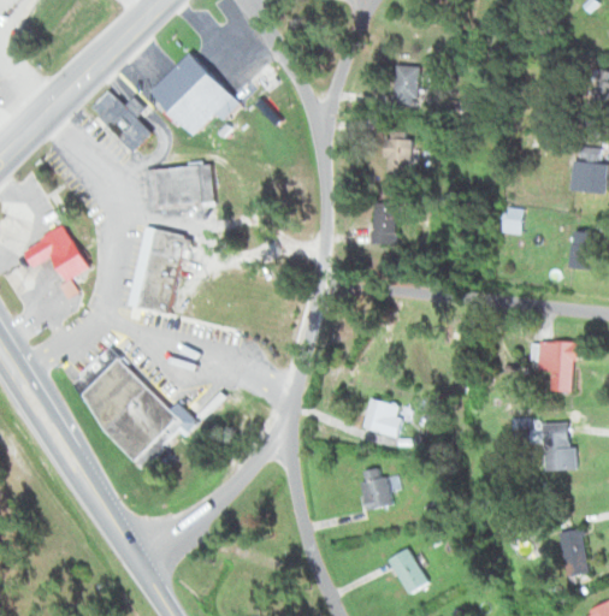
[(194,136),(216,114),(223,122),(241,104),(190,53),(151,93),(194,136)]
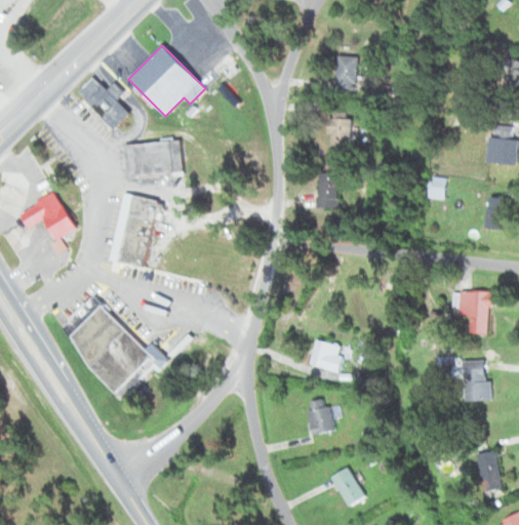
[(356,56),(335,56),(335,93),(356,93),(356,56)]
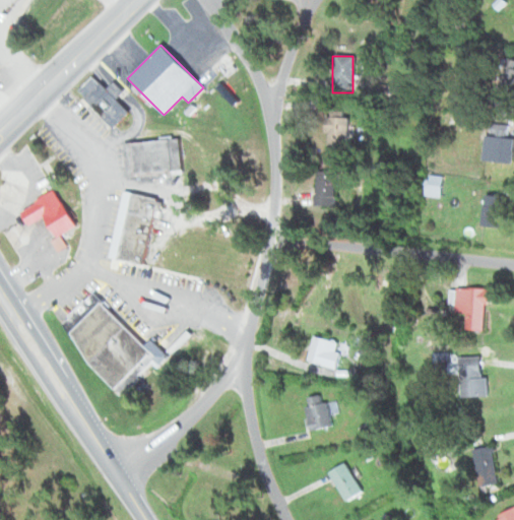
[(513,59),(500,59),(500,96),(513,95),(513,70),(513,71),(513,59)]
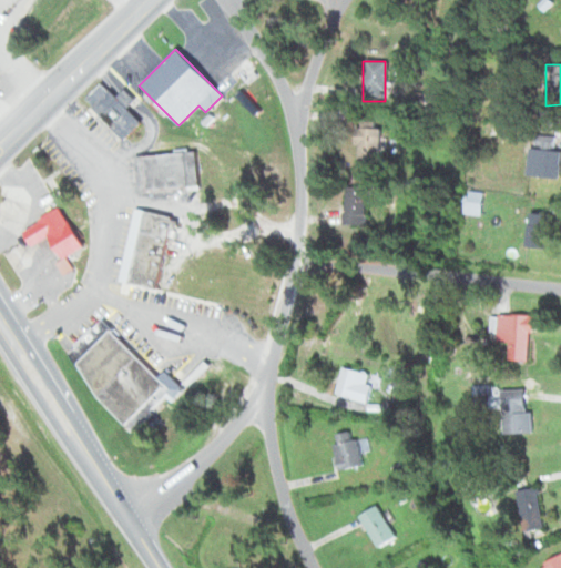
[(81,102),(122,143),(141,123),(128,110),(136,101),(124,89),(115,98),(101,83),(81,102)]
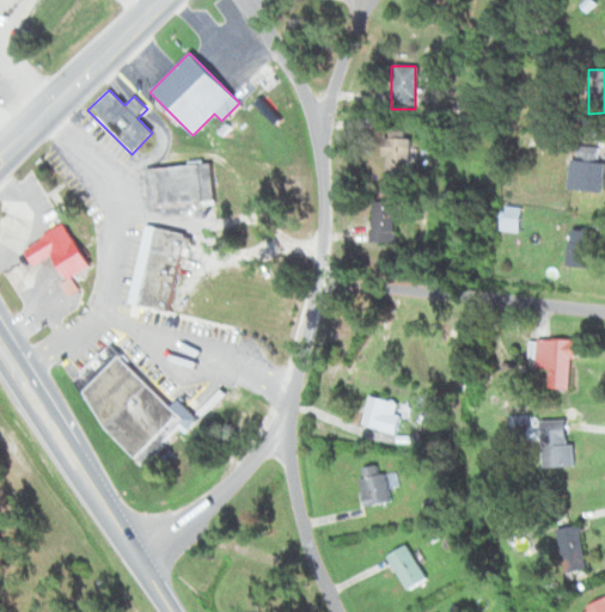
[(384,179),(408,179),(408,132),(384,132),(384,179)]
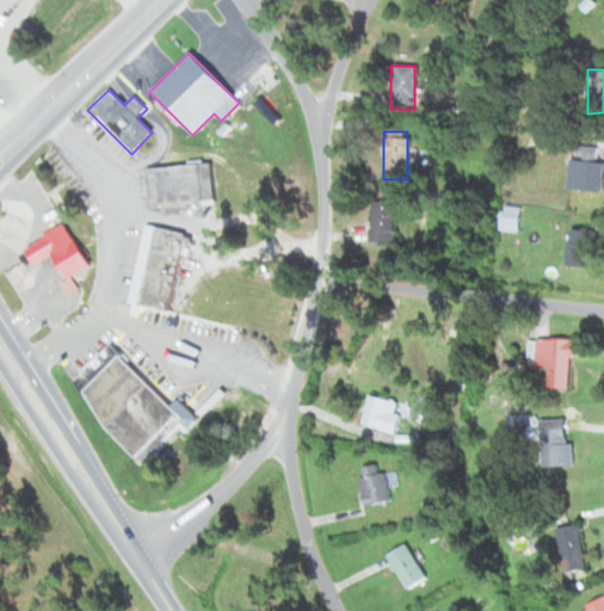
[(567,191),(601,193),(603,164),(595,162),(596,148),(571,147),(567,191)]
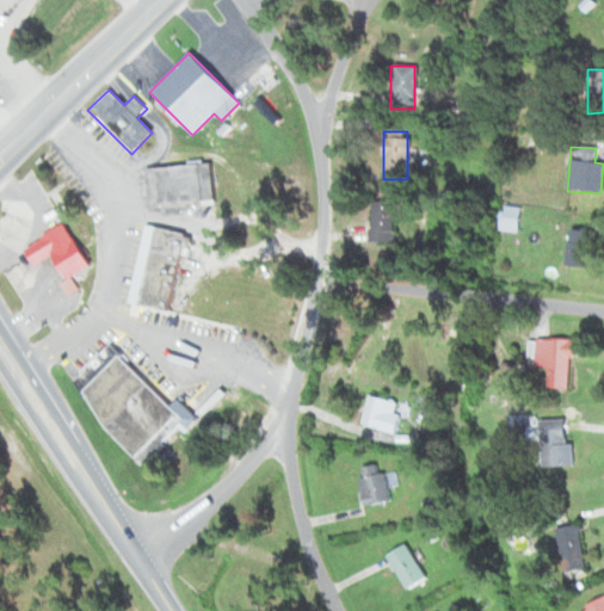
[(146,208),(211,204),(209,165),(143,167),(146,208)]
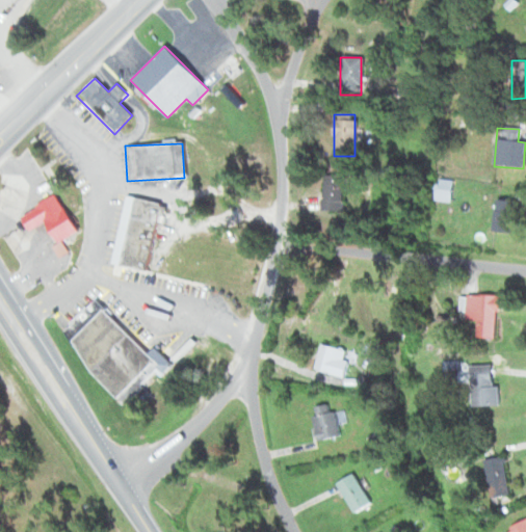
[(320,213),(340,213),(340,177),(320,177),(320,213)]
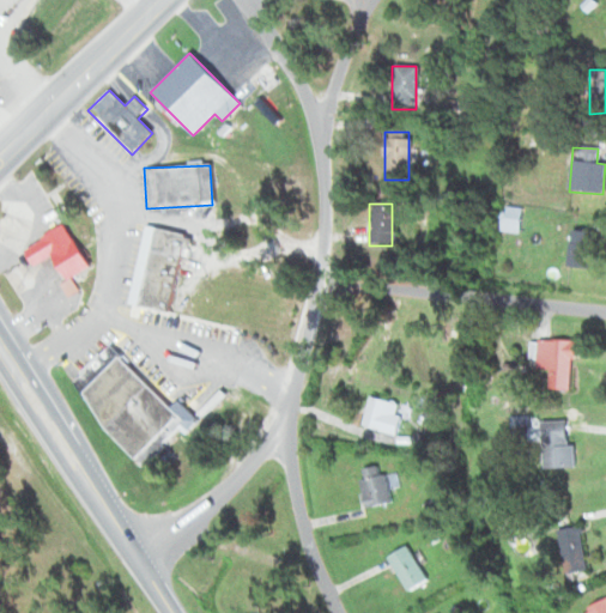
[(520,208),(496,207),(495,232),(519,234),(520,208)]
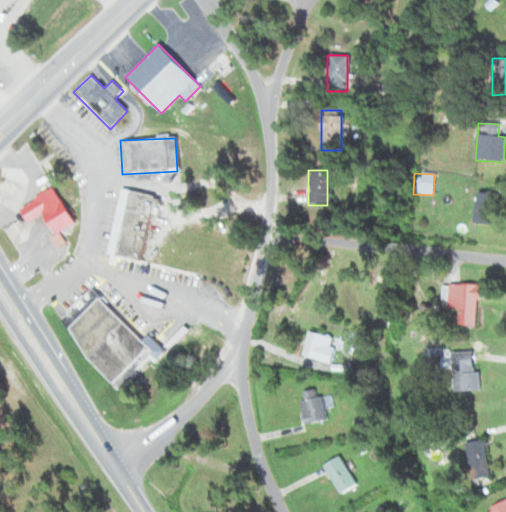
[(74,223),(53,189),(20,209),(28,223),(43,214),(55,234),(74,223)]
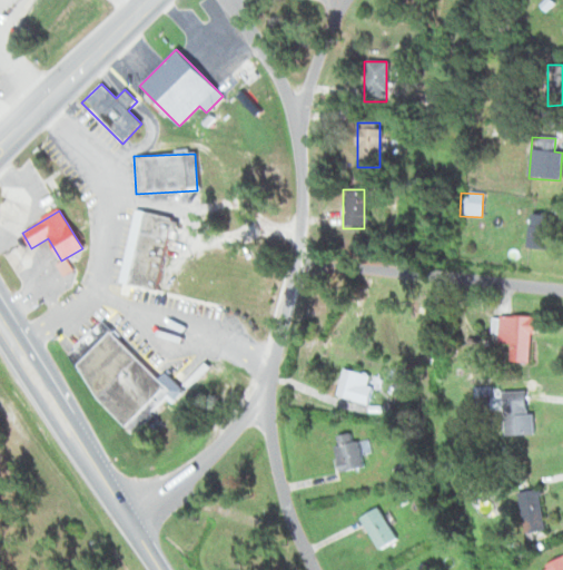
[(118,284),(157,292),(171,218),(132,210),(118,284)]
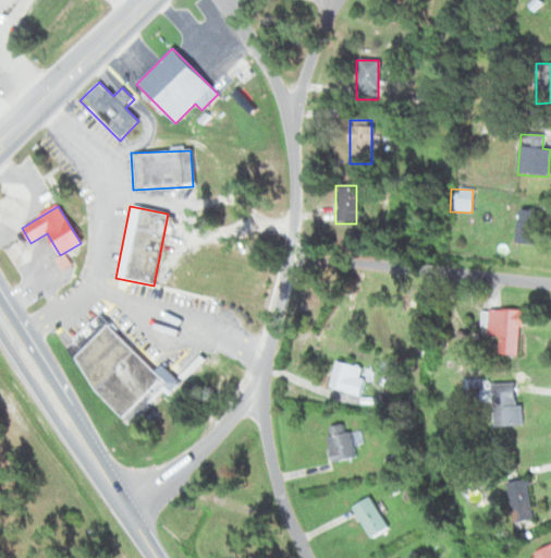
[(516,244),(537,244),(537,211),(516,211),(516,244)]
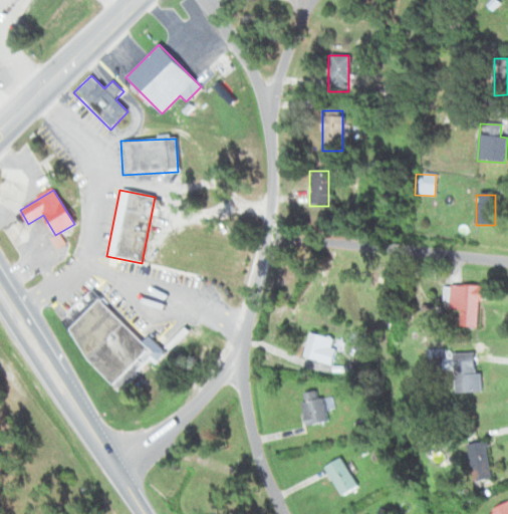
[(480,286),(444,285),(444,306),(457,306),(457,327),(479,327),(480,286)]
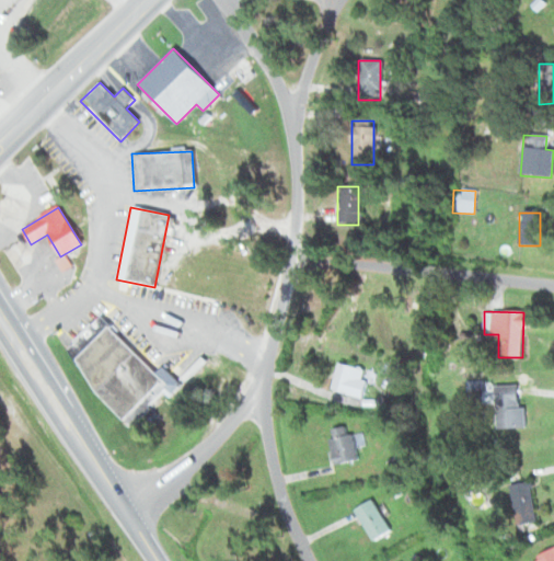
[(130,425),(173,385),(159,370),(154,374),(100,318),(61,355),(130,425)]
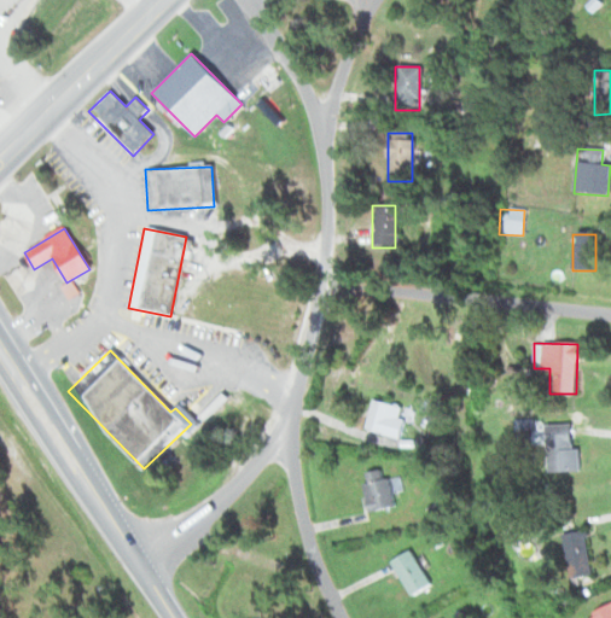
[(366,435),(400,435),(400,403),(366,403),(366,435)]
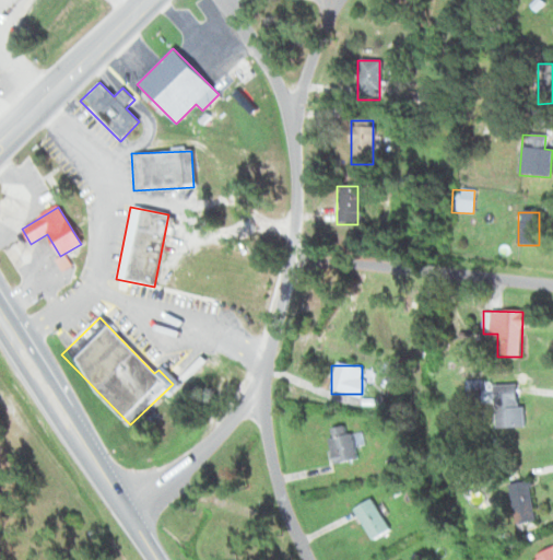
[(494,385),(494,428),(519,428),(519,385),(494,385)]
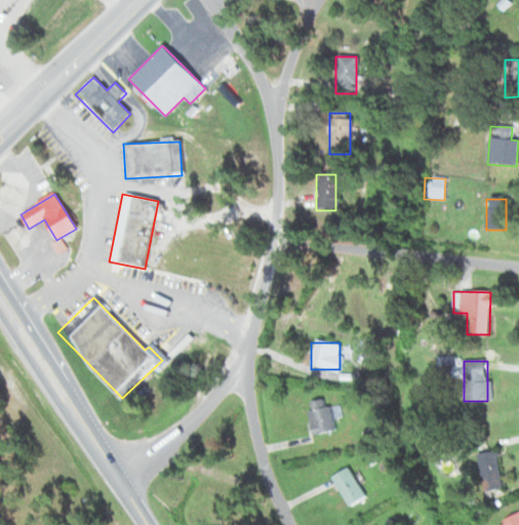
[(330,406),(324,408),(321,399),(305,403),(314,436),(336,430),(330,406)]
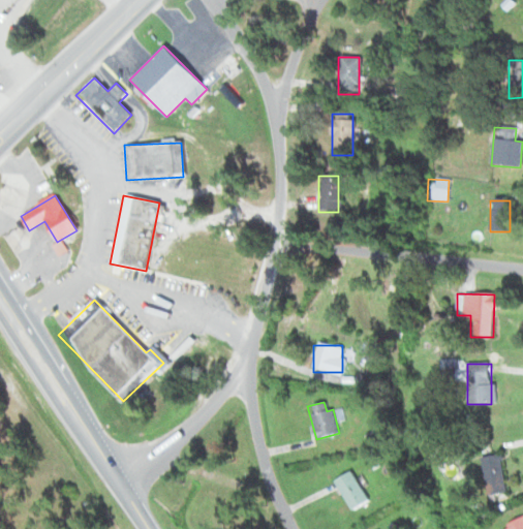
[(506,493),(499,455),(480,458),(487,497),(506,493)]
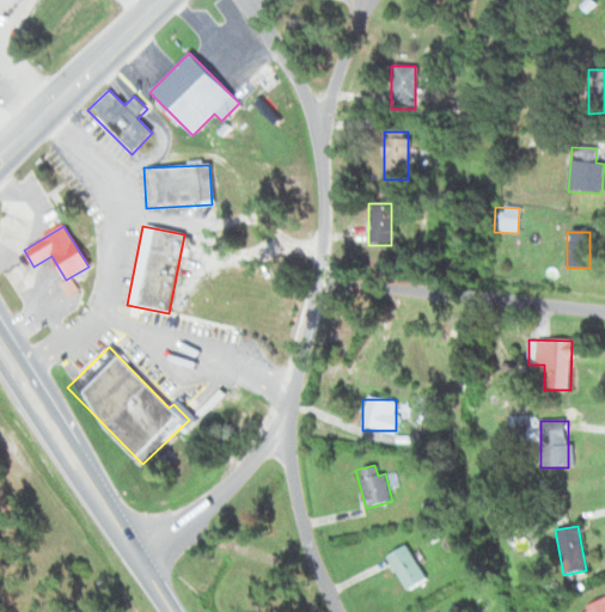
[(385,557),(405,591),(423,580),(404,546),(385,557)]
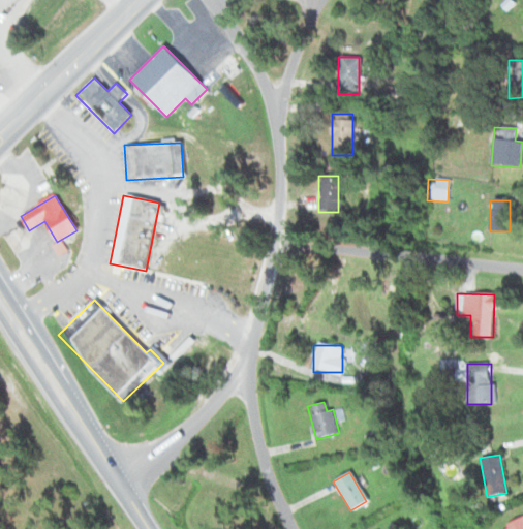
[(522,528),(522,521),(519,517),(504,528),(522,528)]
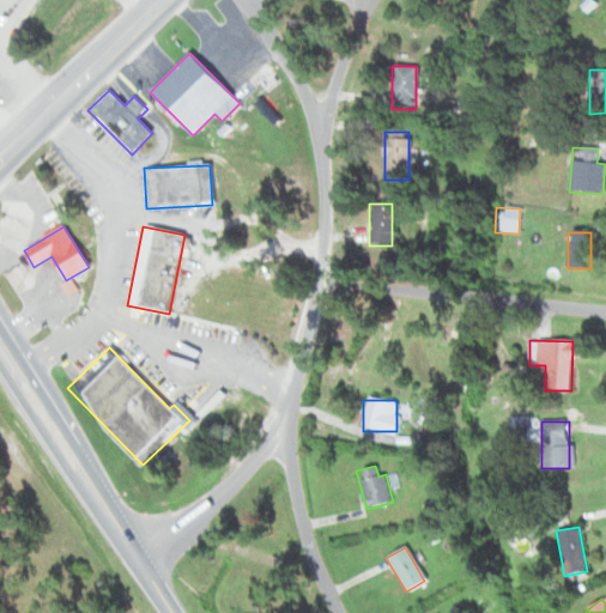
All buildings are outlined.
